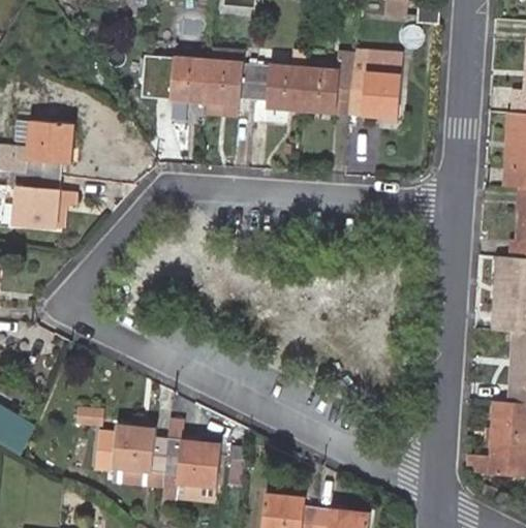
[(406,0),(384,0),(383,17),(405,19),(406,0)]
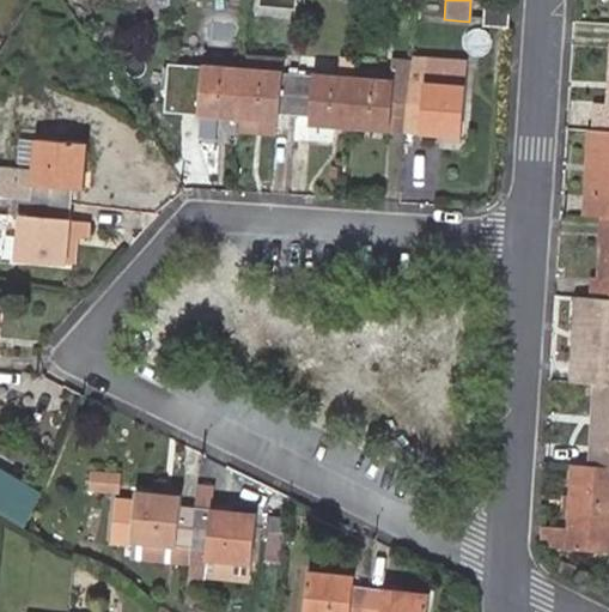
[(505,25),(506,4),(488,2),(487,23),(505,25)]
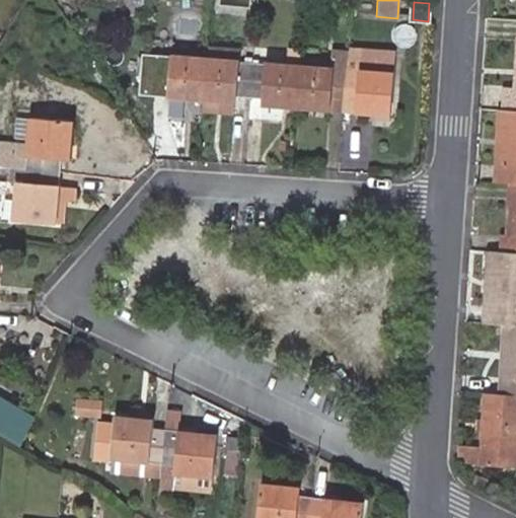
[(201,93),(201,101),(220,103),(221,95),(237,96),(247,97),(250,64),(238,64),(239,49),(205,46),(204,58),(201,93)]
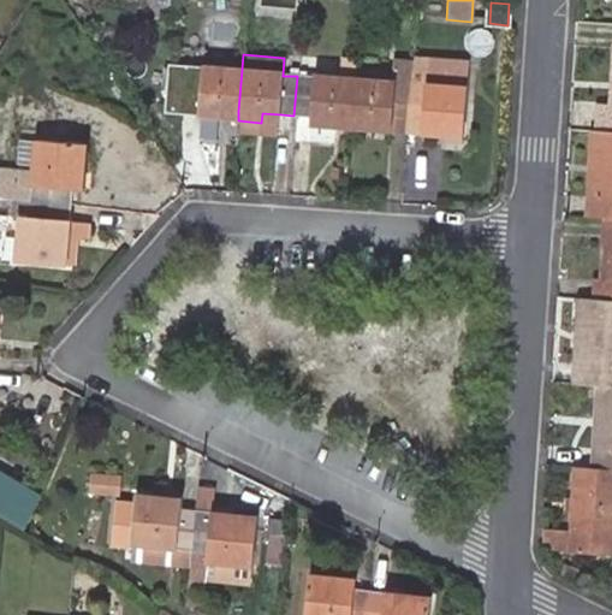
[(350,120),(351,106),(354,78),(355,61),(328,59),(326,76),(315,76),(314,78),(297,76),(293,116),(312,117),(310,124),(336,126),(336,119),(350,120)]
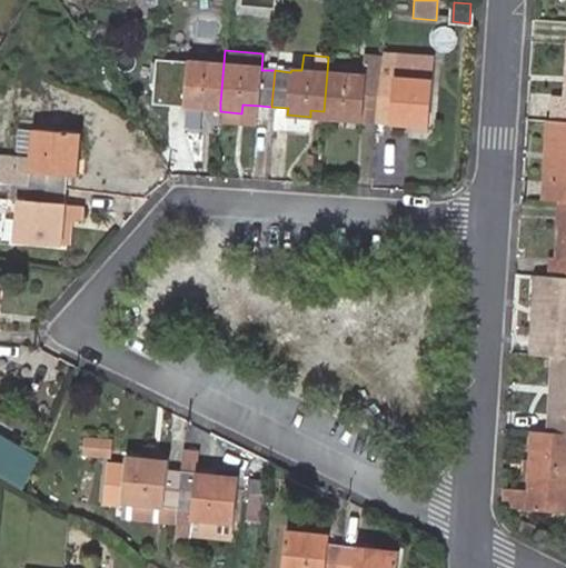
[(323,118),(346,120),(347,112),(376,116),(381,56),(365,55),(363,76),(327,72),(325,98),(324,111),(323,118)]
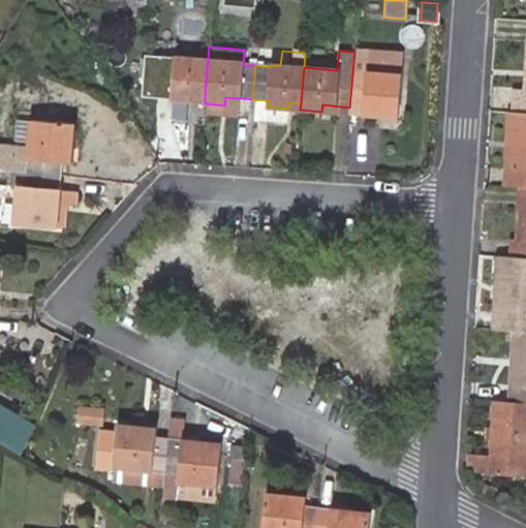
[(349,107),(383,110),(383,116),(396,117),(401,56),(354,52),(349,107)]
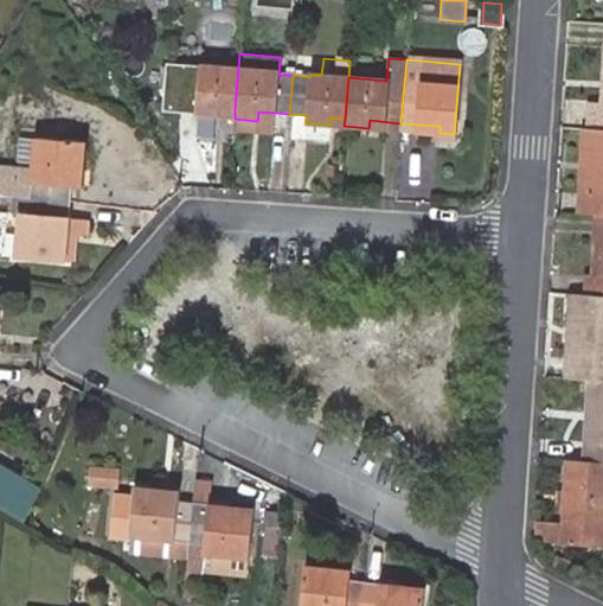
[(197,115),(218,116),(218,108),(235,109),(238,68),(184,64),(180,106),(197,106),(197,115)]
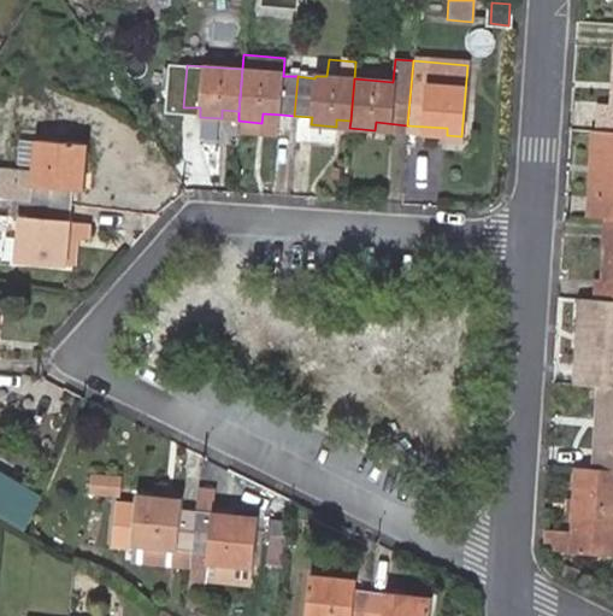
[(239,121),(239,111),(222,110),(222,118),(239,121)]
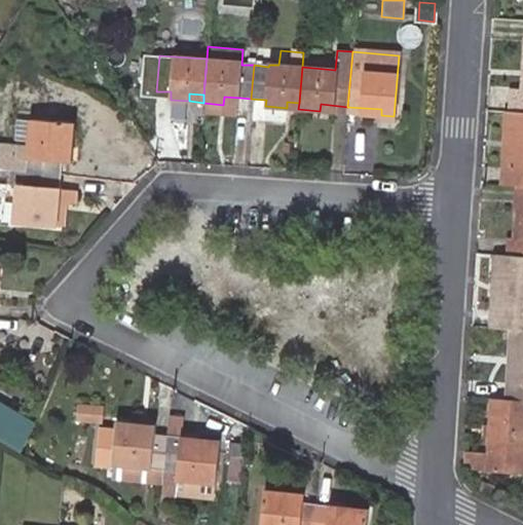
[(508,112),(522,112),(522,96),(509,95),(508,112)]
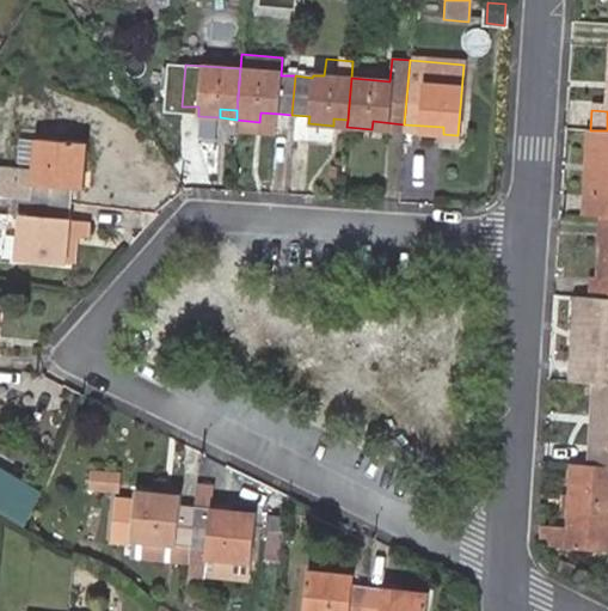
[(280,114),(260,112),(259,122),(237,120),(235,132),(278,135),(280,114)]
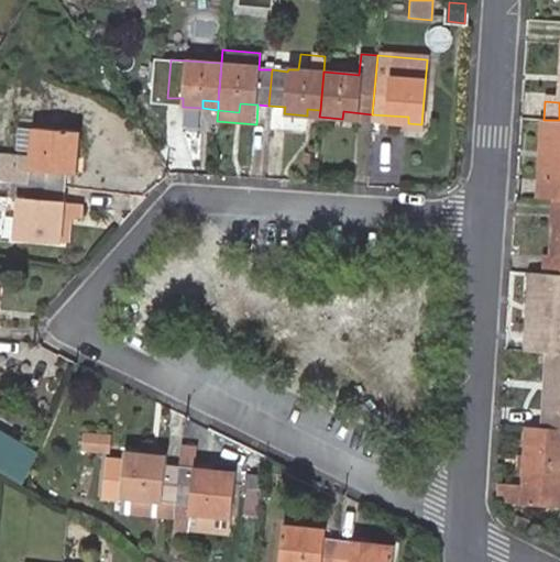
[(342,119),(372,121),(372,114),(343,111),(342,119)]
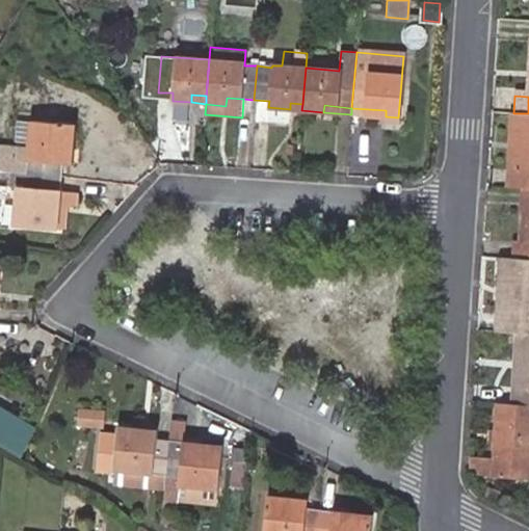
[(386,110),(351,108),(351,114),(386,116),(386,110)]
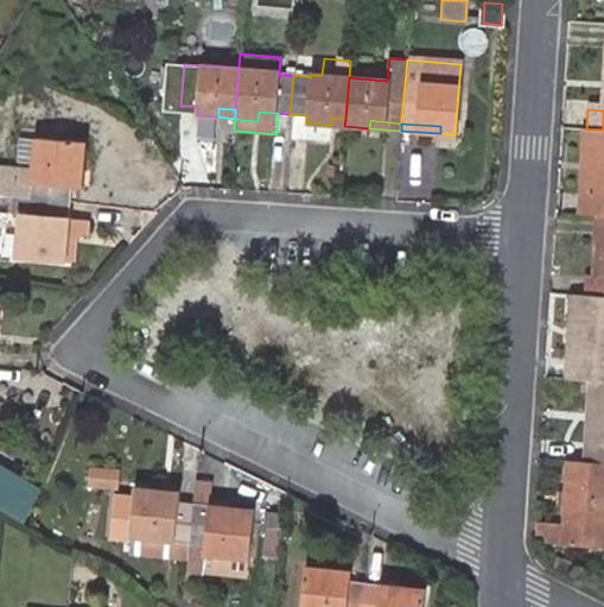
[(603,214),(603,130),(586,130),(585,159),(595,160),(592,194),(583,194),(582,213),(598,214),(603,214)]
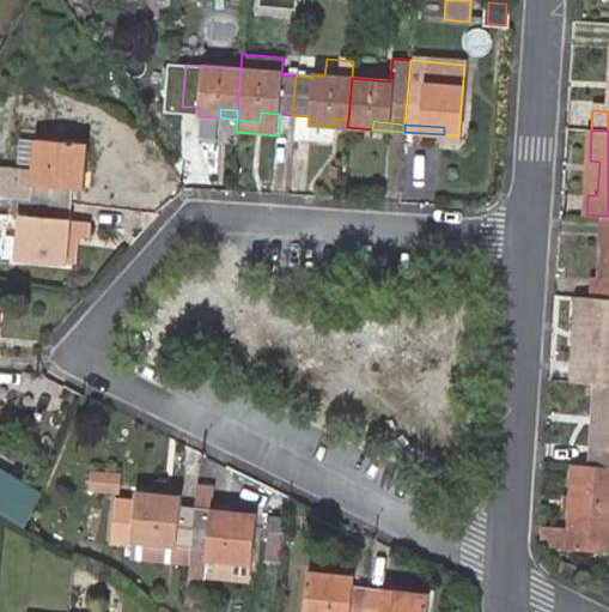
[(85,145),(18,139),(16,162),(32,163),(32,168),(31,181),(0,179),(0,197),(69,204),(72,188),(73,171),(83,173),(85,145)]
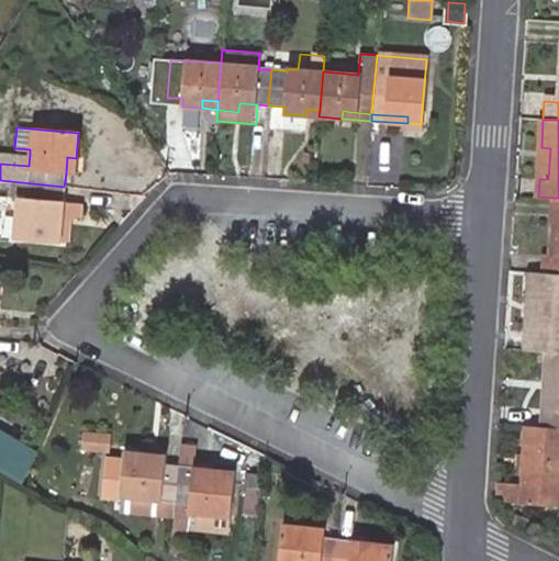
[(0,164),(29,166),(30,154),(0,150),(0,164)]
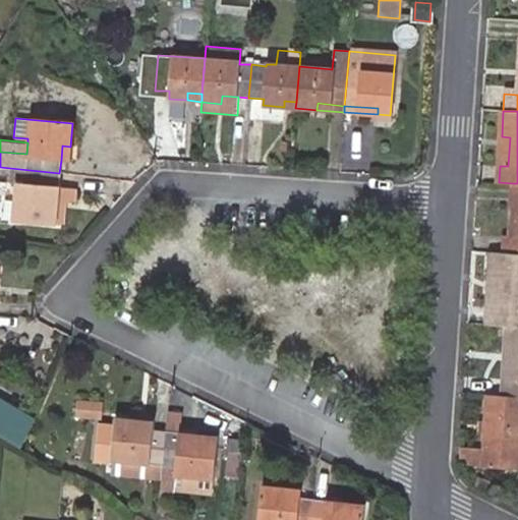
[(62,146),(61,160),(68,161),(70,147),(62,146)]
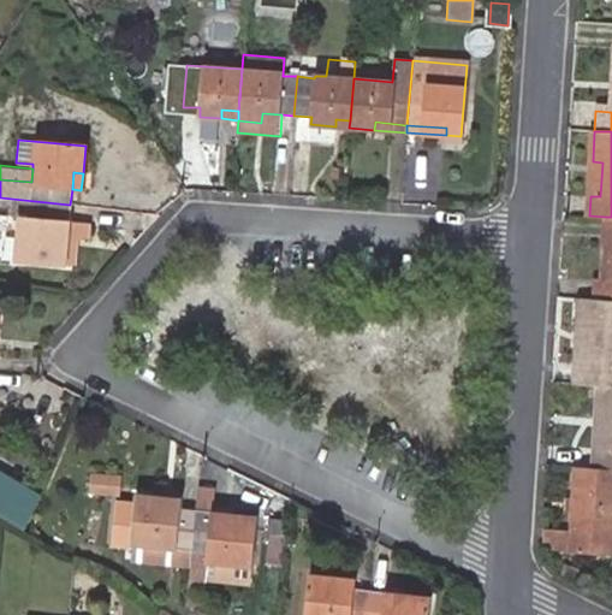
[(69,228),(70,205),(12,200),(11,213),(19,214),(15,260),(65,265),(67,244),(57,244),(59,226),(69,228)]
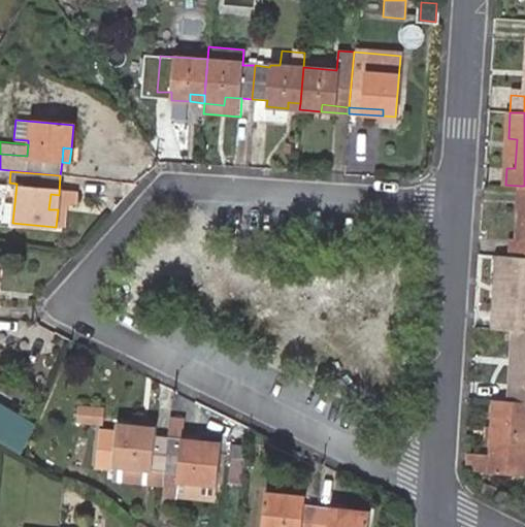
[(524,211),(524,229),(524,240),(516,240),(509,239),(507,257),(518,258),(524,257),(524,186),(520,186),(519,211),(524,211)]
